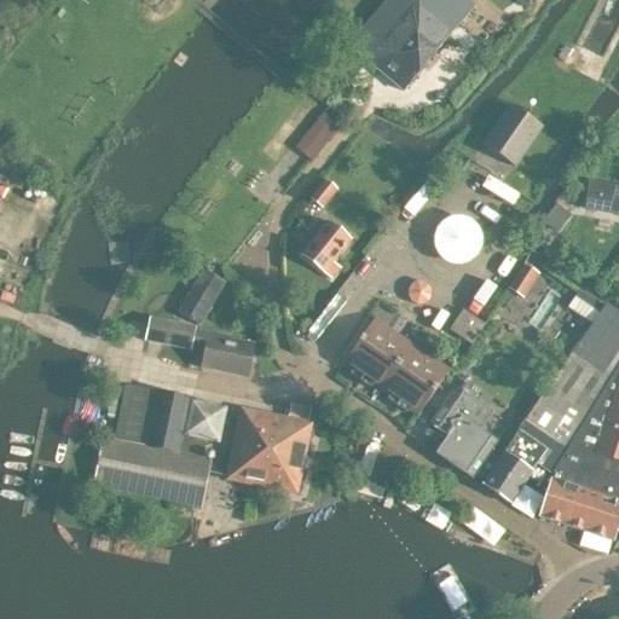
[(404,90),(474,6),(466,0),(387,0),(351,44),(404,90)]
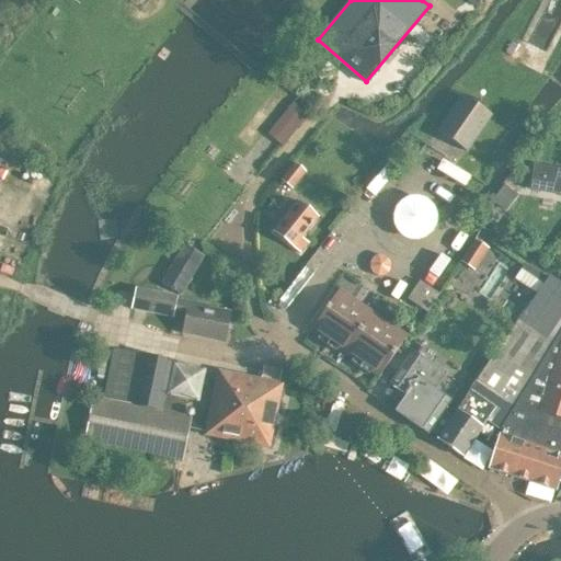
[(460,94),(436,132),(466,150),(490,114),(460,94)]
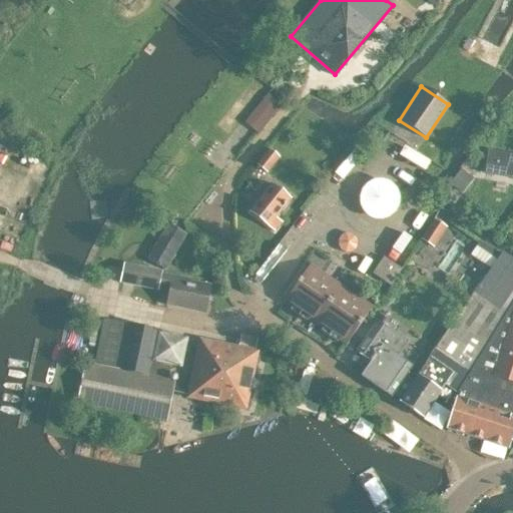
[(258,131),(282,103),(270,93),(245,121),(258,131)]
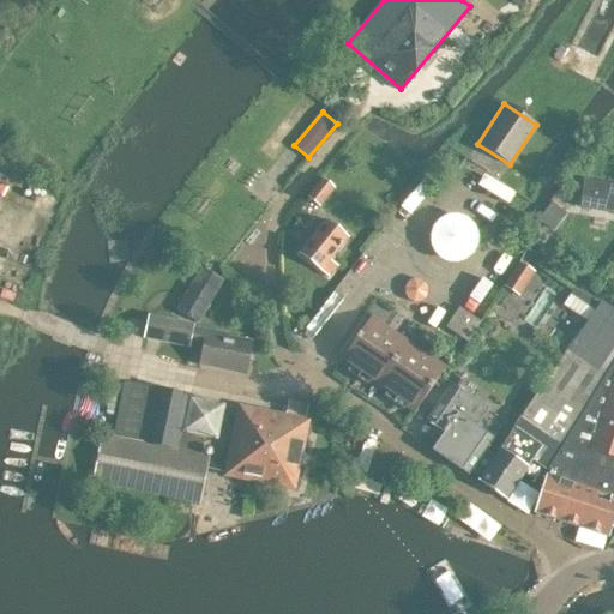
[(333,187),(323,179),(307,198),(319,206),(333,187)]
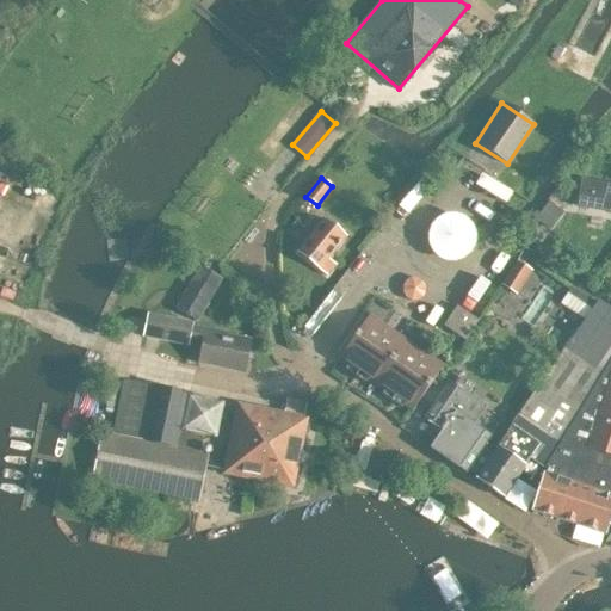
[(610,211),(610,185),(581,180),(578,205),(591,208),(592,199),(609,202),(606,211),(610,211)]
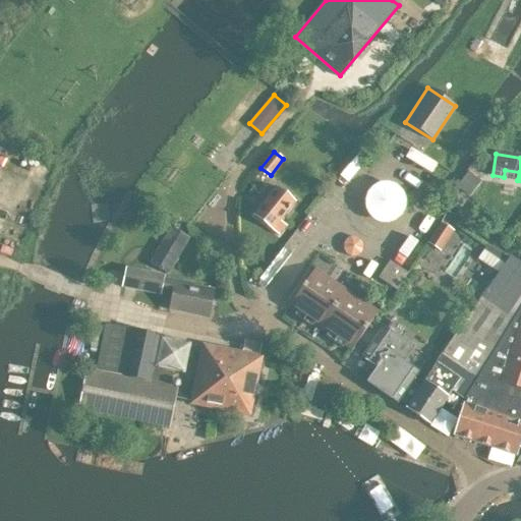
[(465,171),(455,184),(464,191),(474,178),(465,171)]
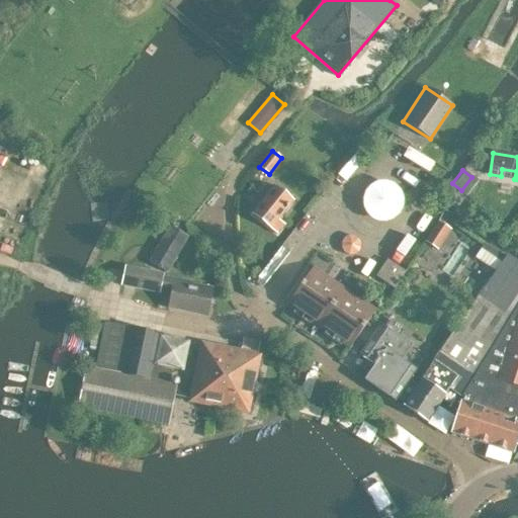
[(278,220),(293,200),(274,185),(252,212),(276,233),(284,224),(278,220)]
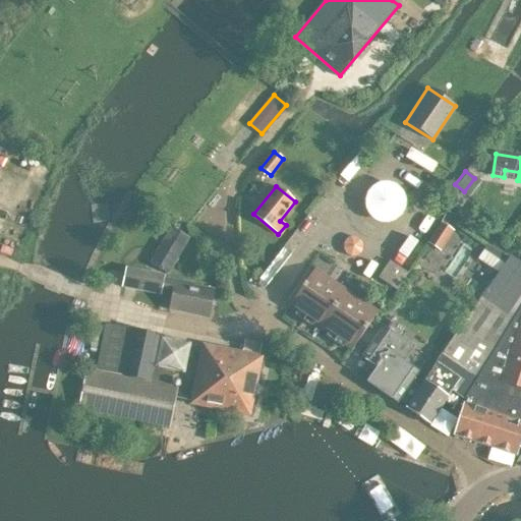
[(162,217),(161,219),(169,225),(171,222),(174,218),(168,213),(166,212),(162,217)]
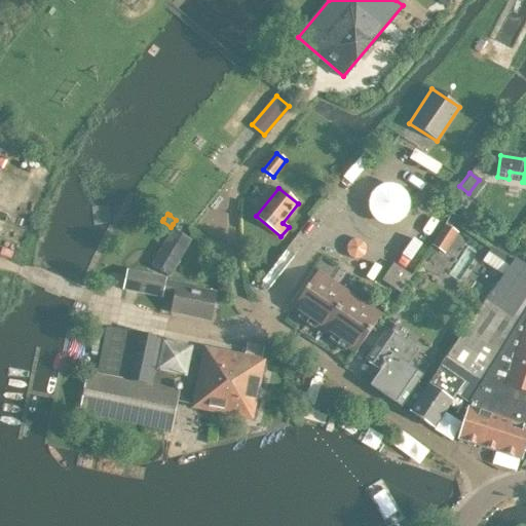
[(444,254),(457,233),(445,225),(431,246),(444,254)]
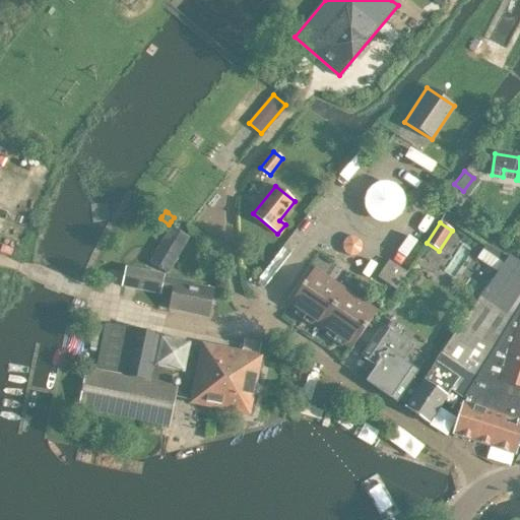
[(168,272),(187,237),(171,228),(150,262),(168,272)]
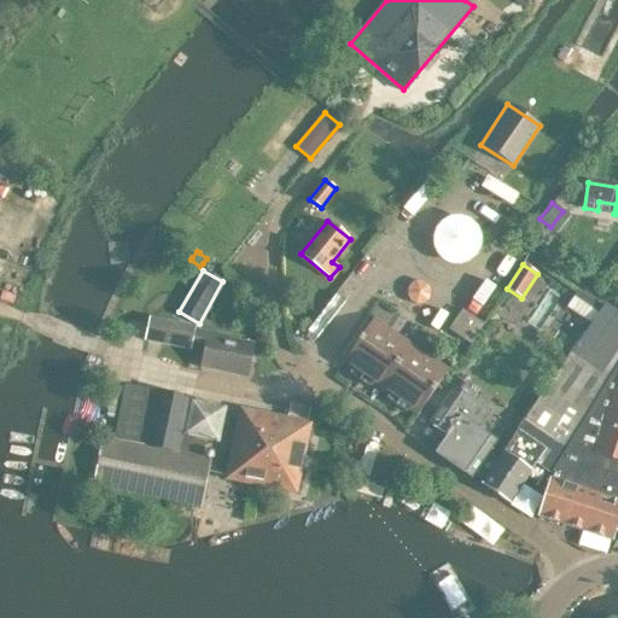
[(577,289),(572,296),(596,312),(601,304),(577,289)]
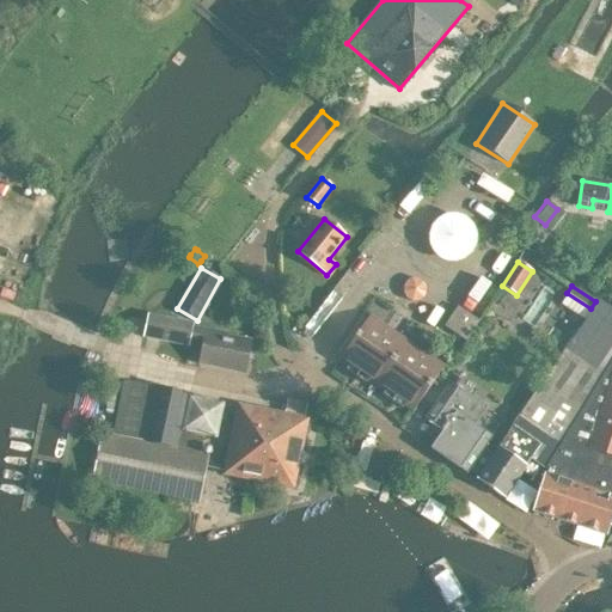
[(611,308),(598,300),(476,479),(503,499),(530,459),(544,469),(611,356),(611,308)]
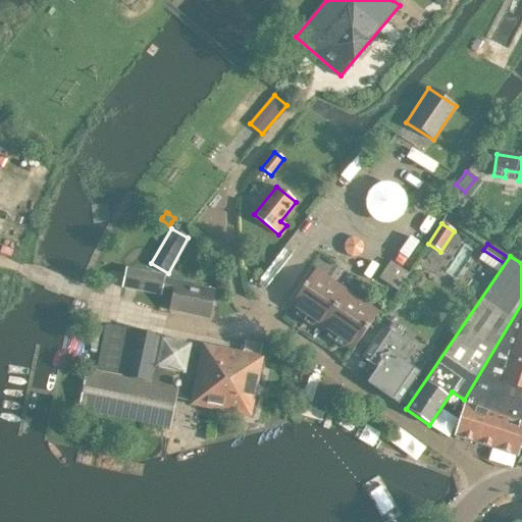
[(390,262),(379,277),(397,291),(408,274),(390,262)]
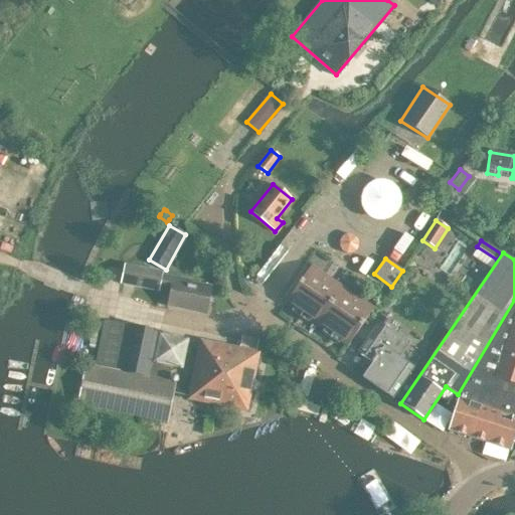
[(126,266),(122,284),(159,292),(160,288),(170,290),(168,303),(185,307),(185,308),(205,313),(211,287),(190,283),(190,280),(163,274),(126,266)]
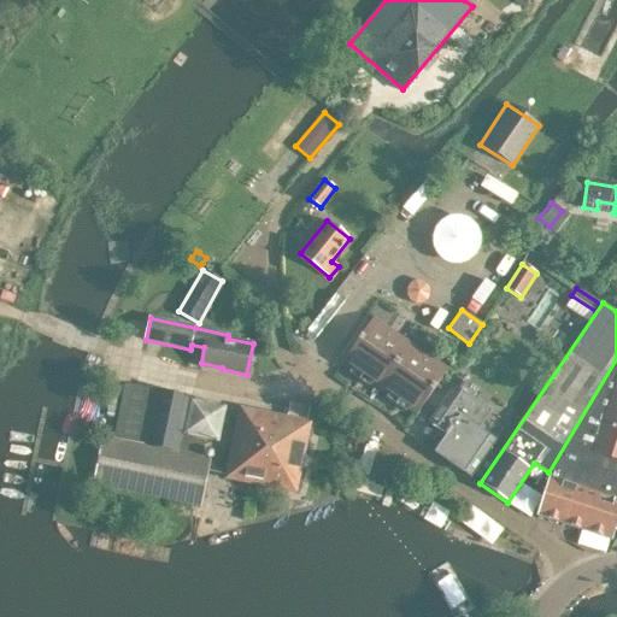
[(345,364),(381,389),(412,345),(376,319),(345,364)]
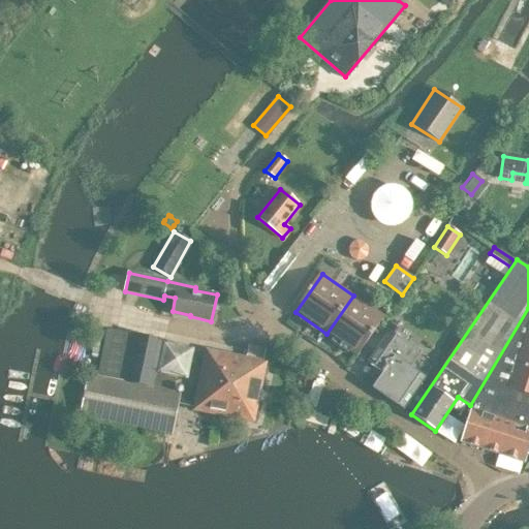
[(353,290),(361,281),(355,278),(349,287),(353,290)]
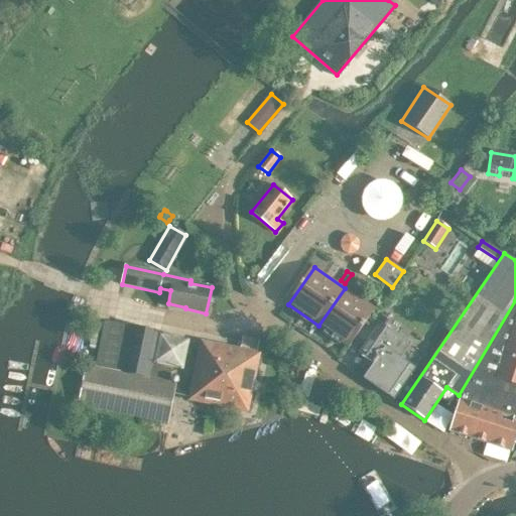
[(350,347),(375,308),(345,288),(318,326),(350,347)]
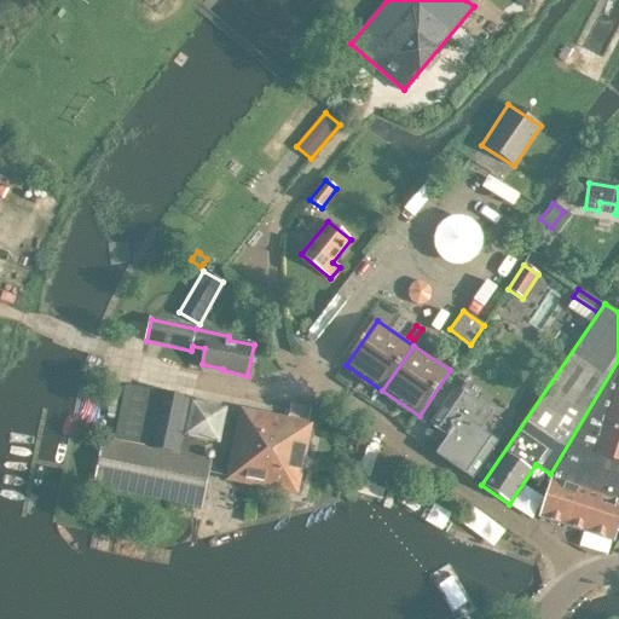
[(618,360),(550,474),(538,516),(613,541),(618,519),(618,360)]
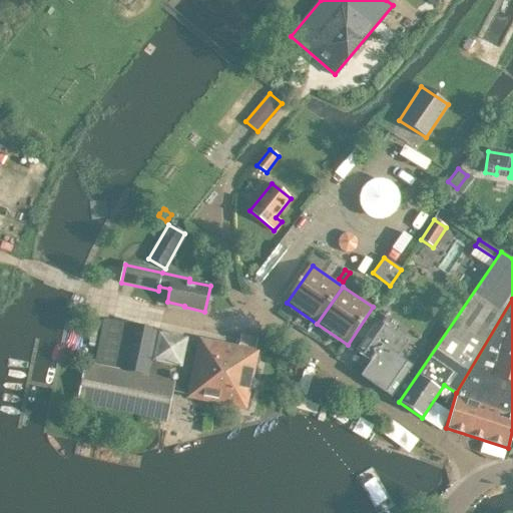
[(93,365),(122,371),(148,376),(157,331),(102,320),(93,365)]
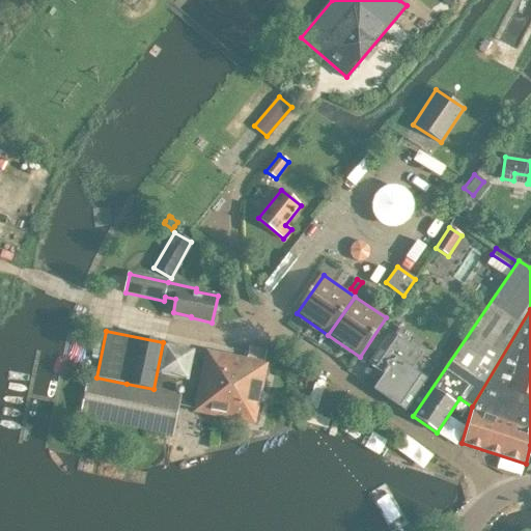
[(376,389),(407,410),(427,380),(411,368),(421,353),(390,332),(369,363),(386,375),(376,389)]
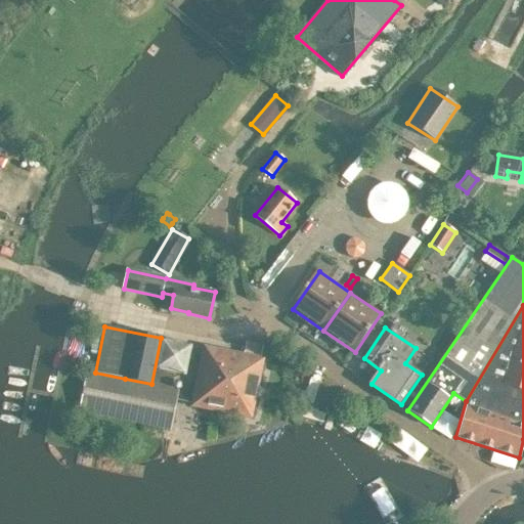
[(258,386),(264,358),(261,358),(263,347),(246,343),(244,355),(205,347),(191,405),(252,419),(257,397),(260,396),(261,390),(258,386)]
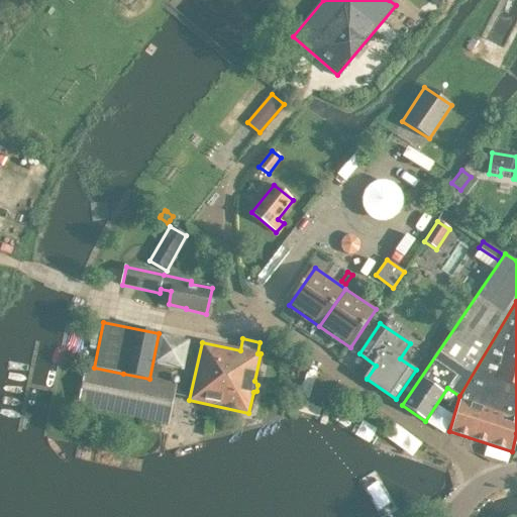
[(168,422),(175,386),(117,375),(117,374),(85,367),(78,405),(109,411),(109,410),(168,422)]
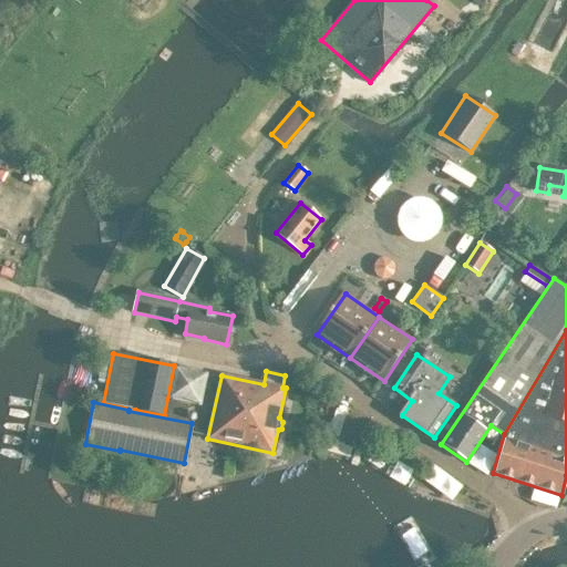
[(185,421),(188,408),(167,402),(165,415),(185,421)]
